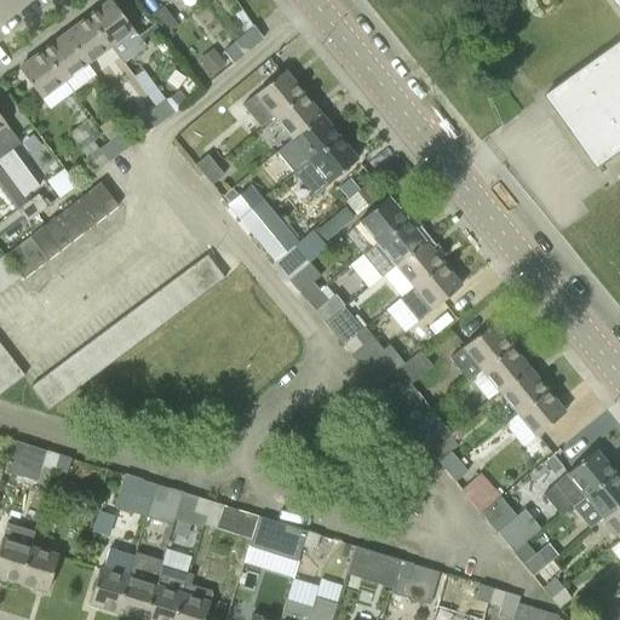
[(110,0),(87,17),(110,46),(122,63),(145,46),(142,40),(110,0)]
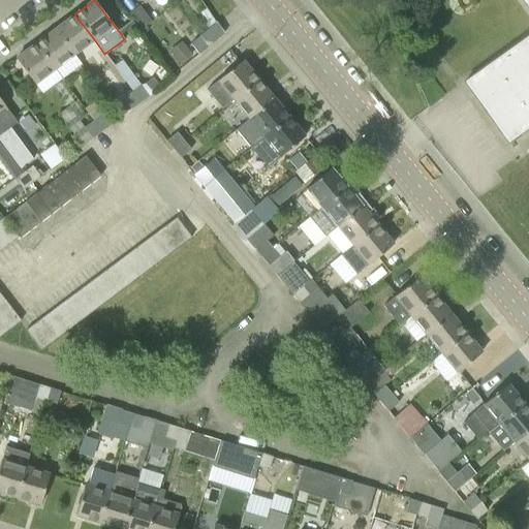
[(528,0),(522,0),(528,9),(528,35),(464,83),(507,143),(528,126),(528,0)]
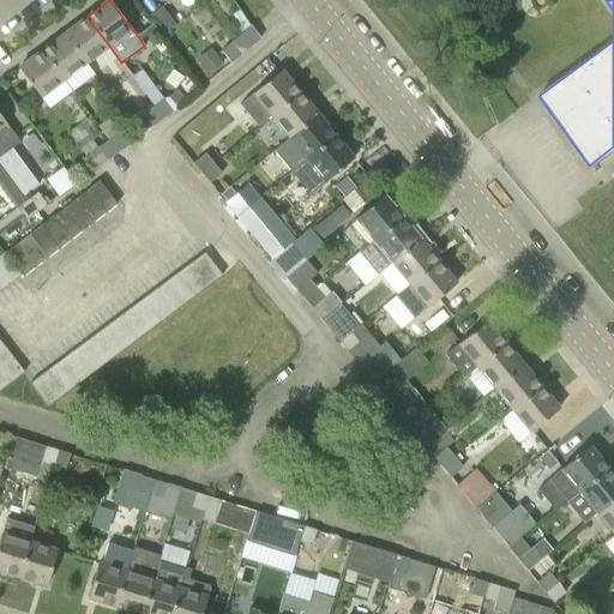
[(163,35),(176,25),(162,6),(149,16),(163,35)]
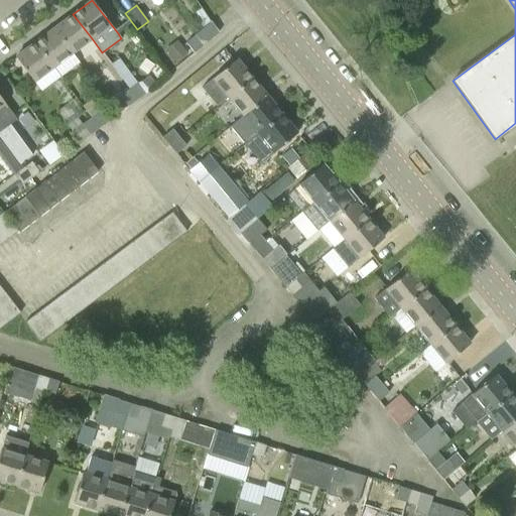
[(92,38),(73,14),(54,28),(73,52),(92,38)]
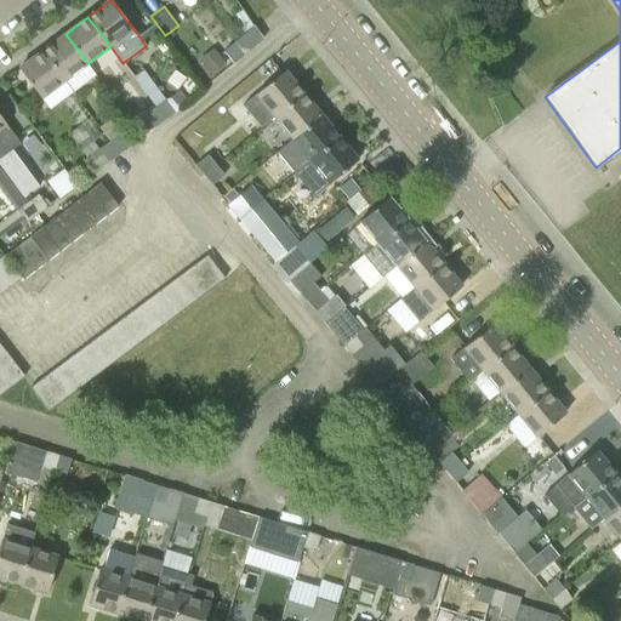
[(255,27),(235,44),(245,56),(263,40),(255,27)]
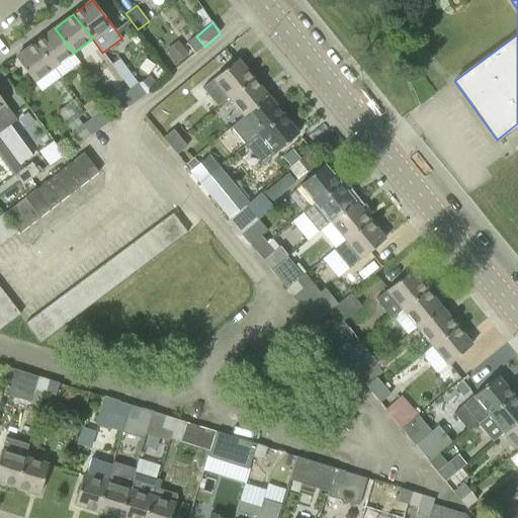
[(73,53),(55,28),(35,42),(54,67),(73,53)]
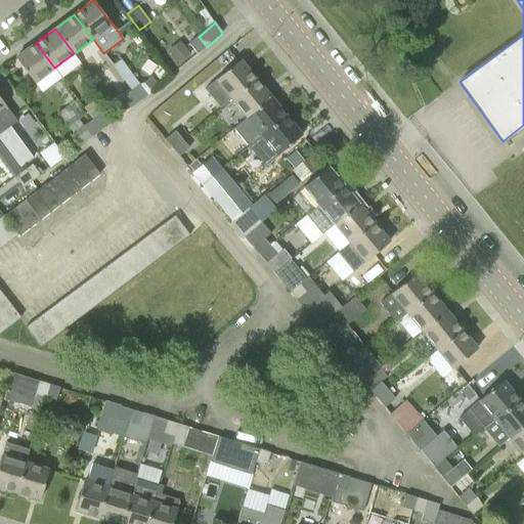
[(207,47),(199,37),(189,44),(198,54),(207,47)]
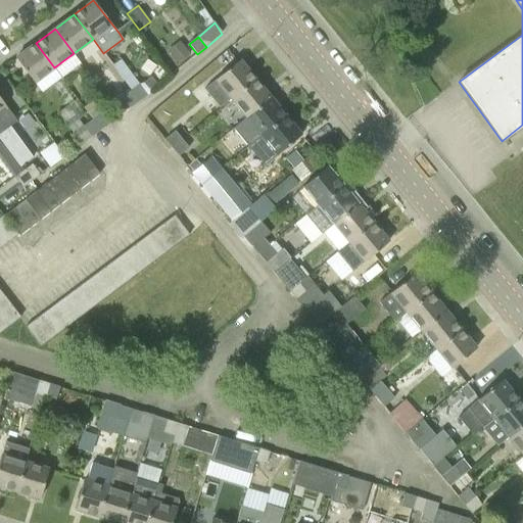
[(178,62),(189,54),(179,41),(168,50),(178,62)]
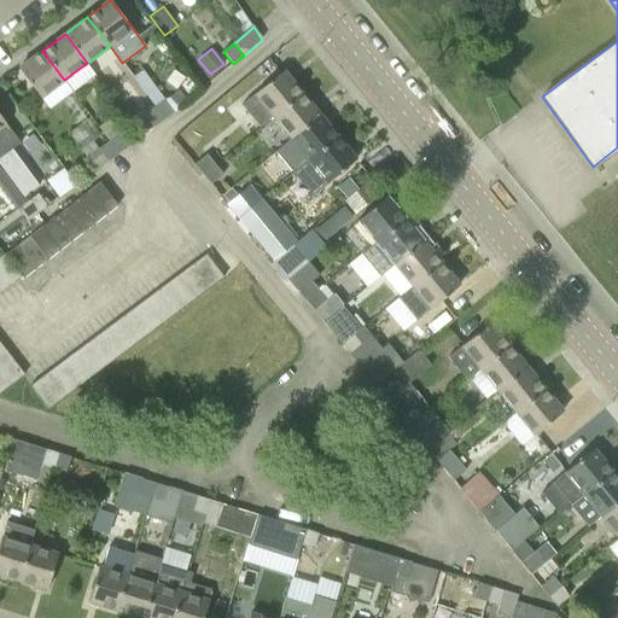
[(64,80),(42,51),(19,69),(41,98),(64,80)]
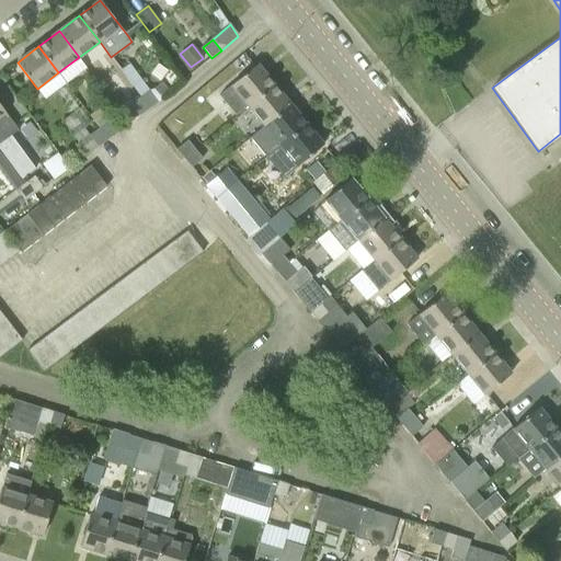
[(140,98),(149,109),(158,102),(127,63),(119,68),(140,98)]
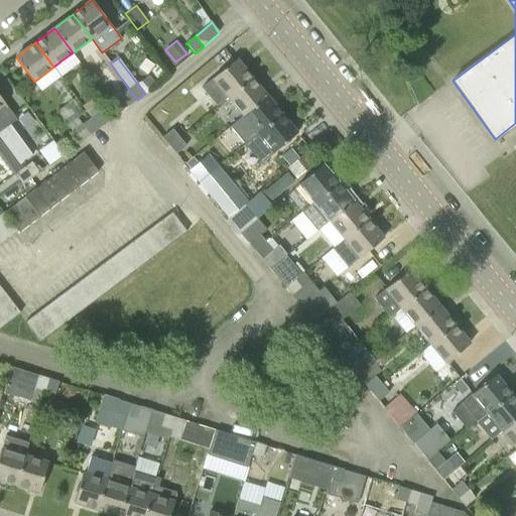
[(203,88),(218,107),(252,79),(237,59),(203,88)]
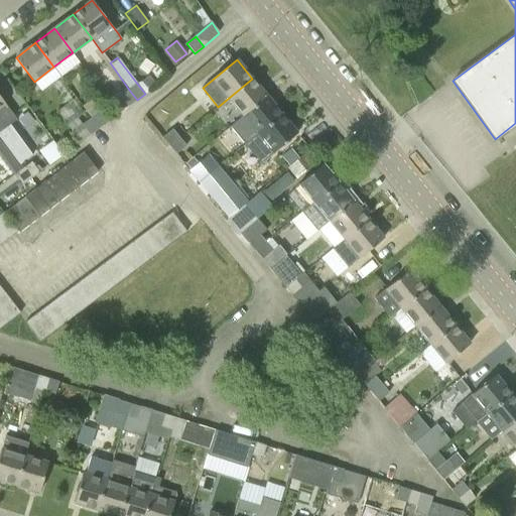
[(252,79),(218,107),(229,98),(244,116),(267,97),(252,79)]
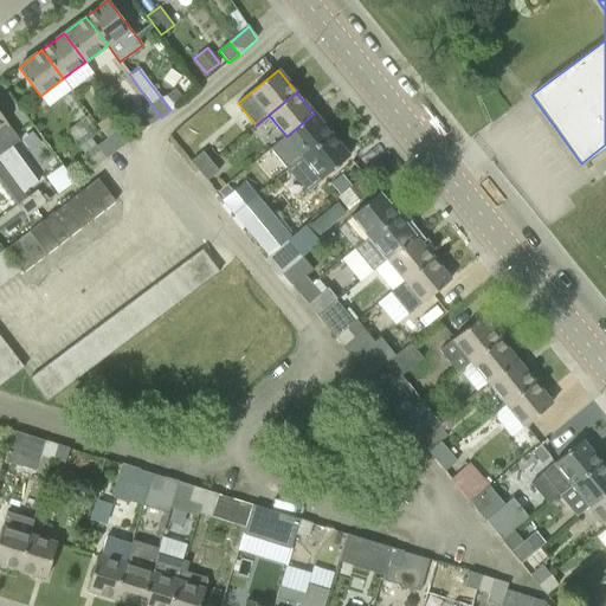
[(161,117),(152,105),(141,114),(150,126),(161,117)]
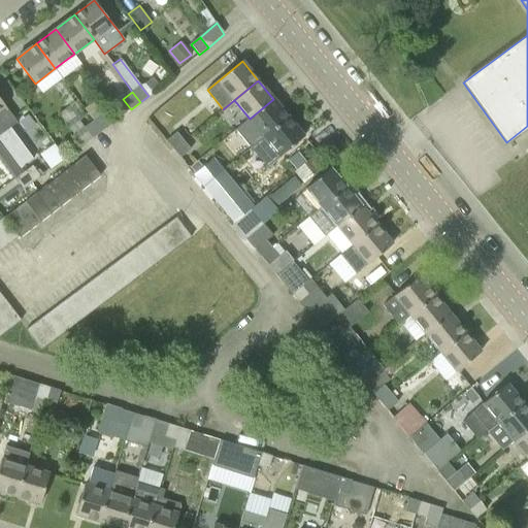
[(0,140),(20,167),(32,158),(9,128),(18,122),(0,98),(0,140)]
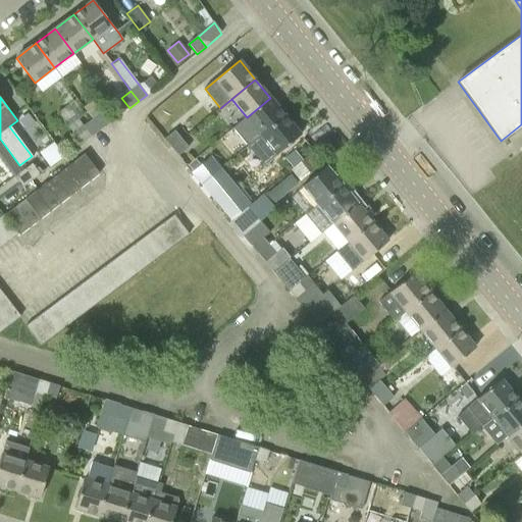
[(270,98),(247,117),(261,136),(285,116),(270,98)]
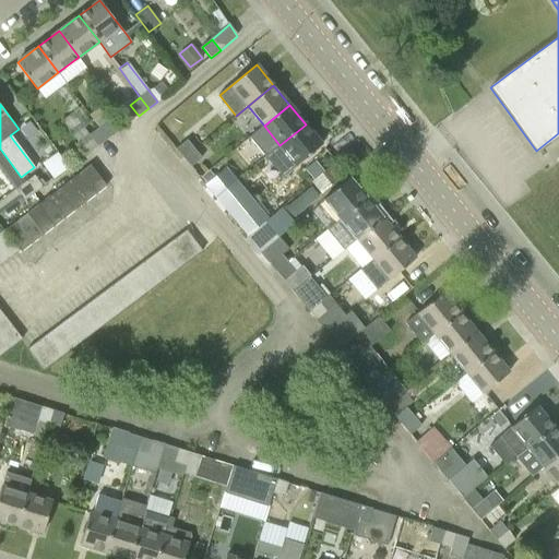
[(88,115),(99,128),(108,121),(97,108),(88,115)]
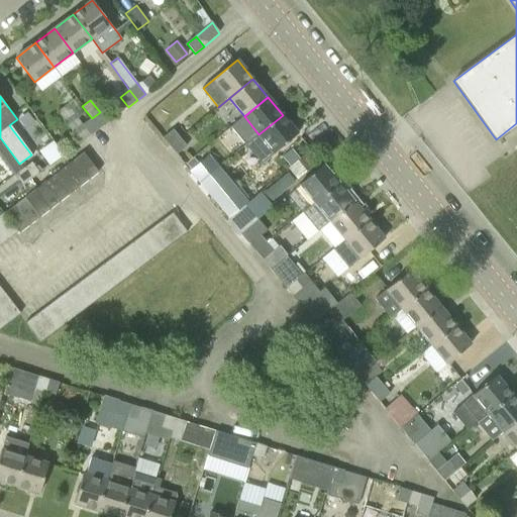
[(81,142),(99,128),(92,118),(83,124),(68,105),(58,111),(73,132),(81,142)]
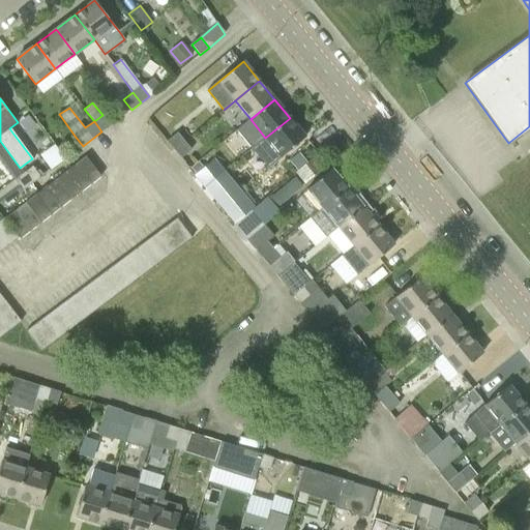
[(94,121),(101,131),(111,125),(102,115),(94,121)]
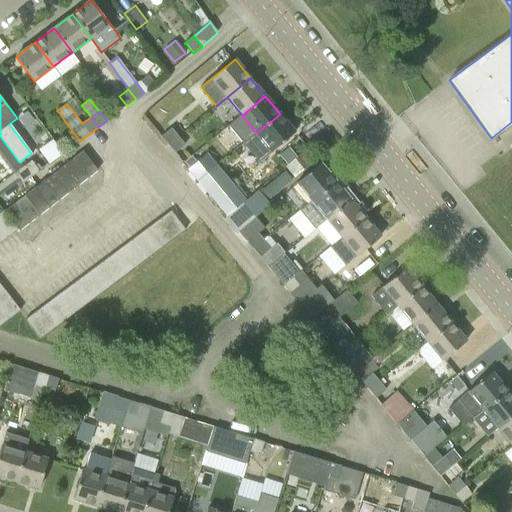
[(280,114),(256,133),(272,152),(295,133),(280,114)]
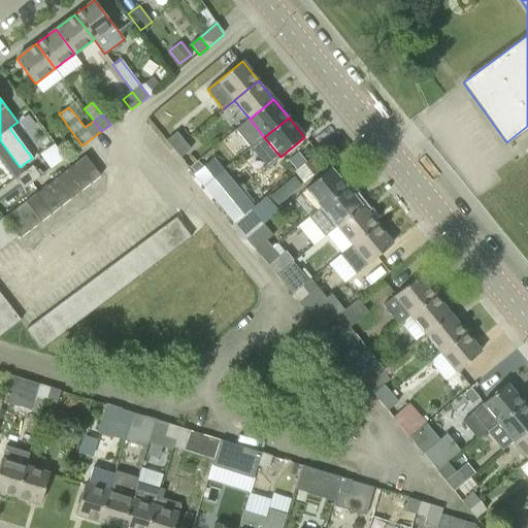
[(173,150),(184,141),(176,132),(166,141),(173,150)]
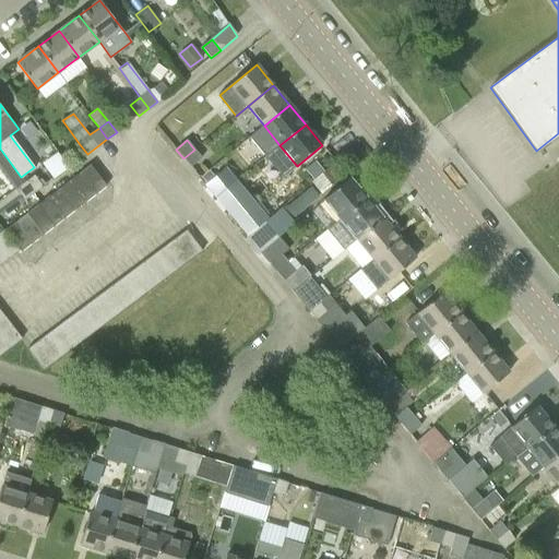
[(202,158),(194,150),(183,158),(191,167),(202,158)]
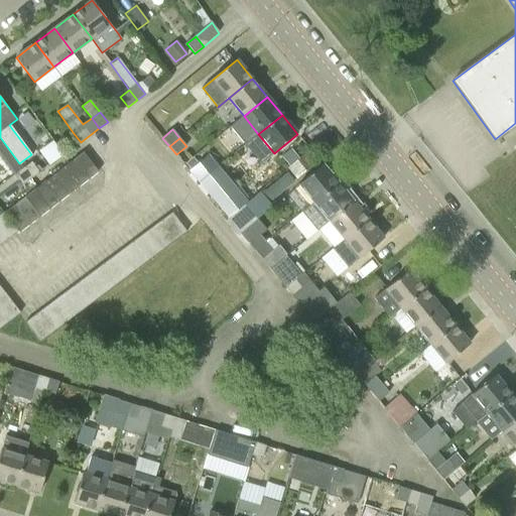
[(0,156),(11,171),(18,166),(0,141),(0,156)]
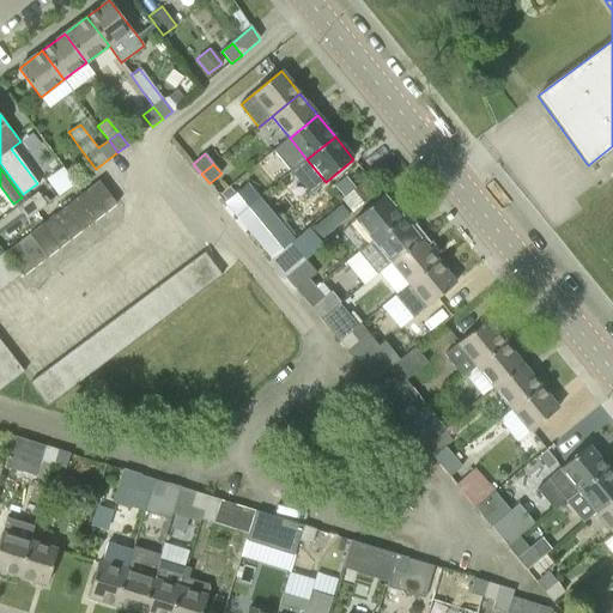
[(267,176),(274,184),(285,175),(279,168),(275,173),(274,170),(267,176)]
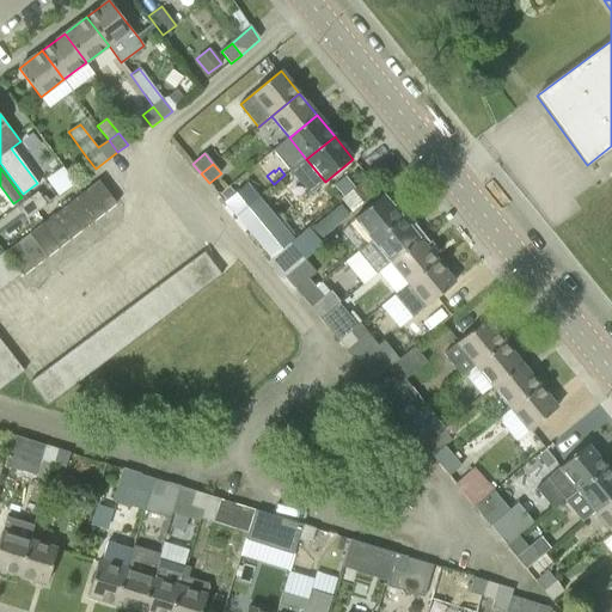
[(355,188),(348,178),(334,190),(341,200),(355,188)]
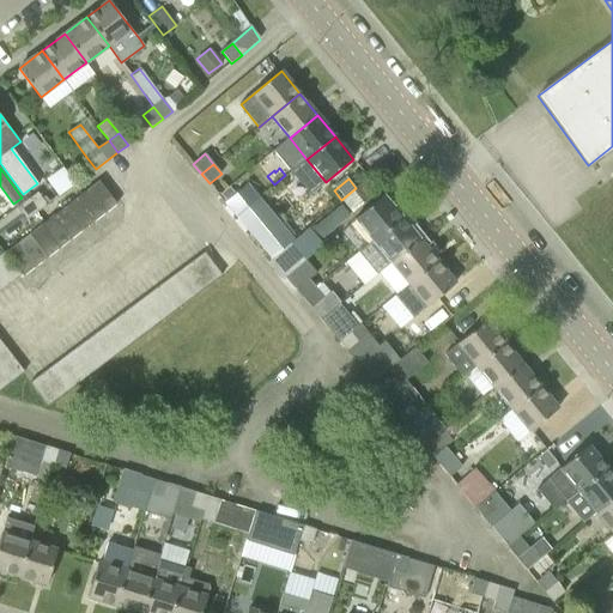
[(97,181),(4,253),(22,275),(115,205),(97,181)]
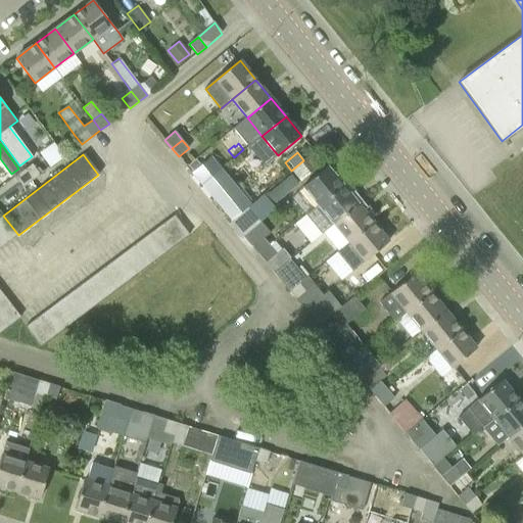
[(191,173),(201,184),(221,169),(210,157),(191,173)]
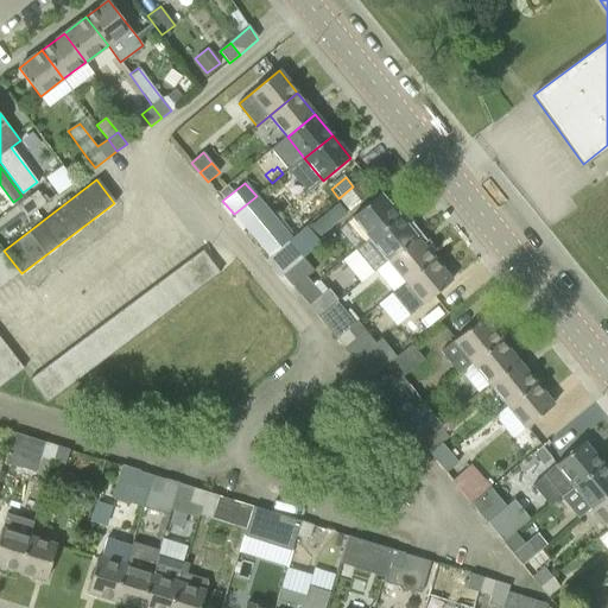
[(38,192),(27,200),(37,211),(46,204),(38,192)]
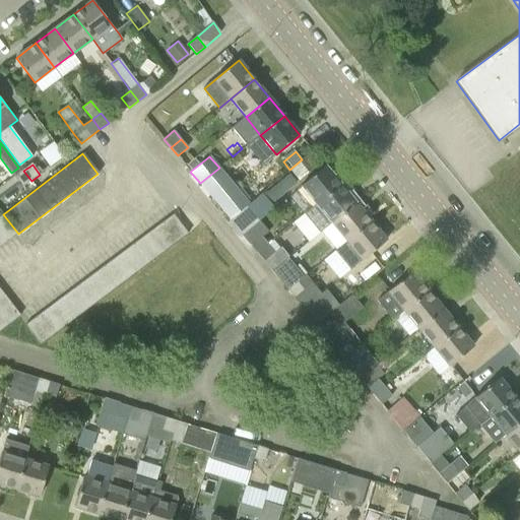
[(302,186),(317,204),(341,185),(325,167),(302,186)]
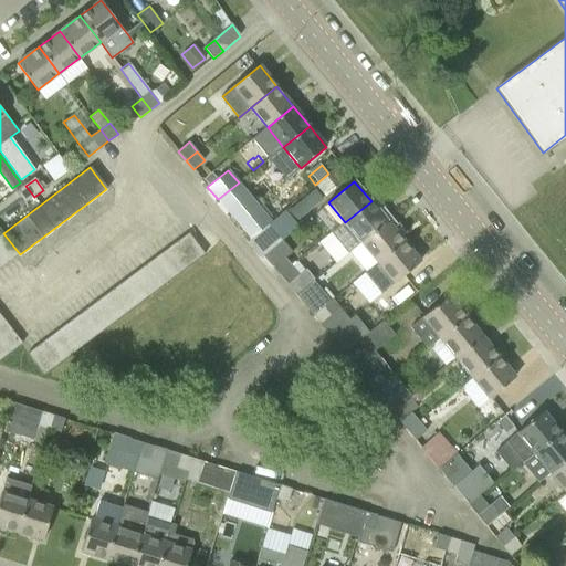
[(34,197),(25,186),(0,205),(0,207),(1,208),(0,208),(0,216),(2,219),(23,202),(24,205),(34,197)]
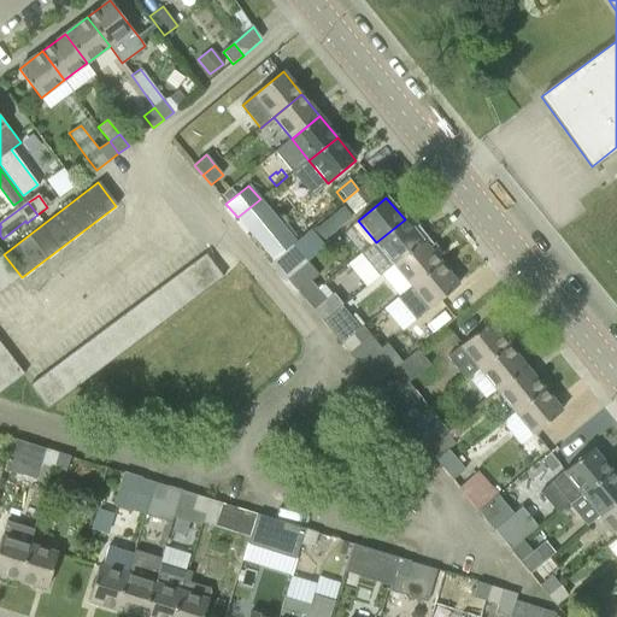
[(270,211),(247,230),(272,260),(295,242),(270,211)]
